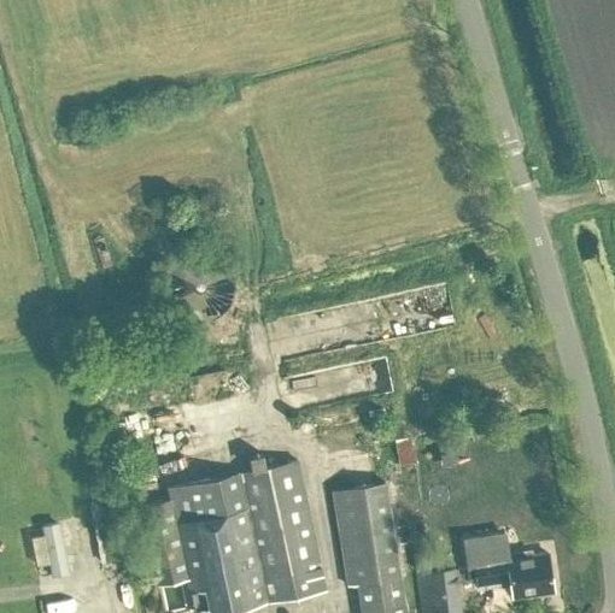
[(232,396),(224,370),(195,377),(201,404),(232,396)]
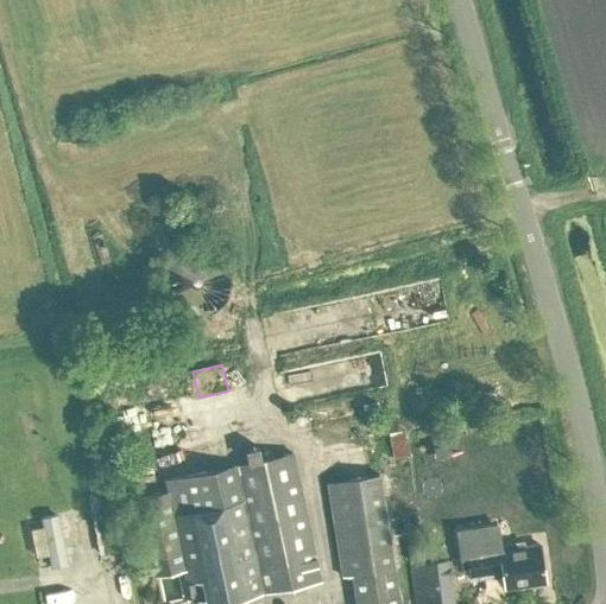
[(406,442),(405,433),(391,436),(392,444),(406,442)]
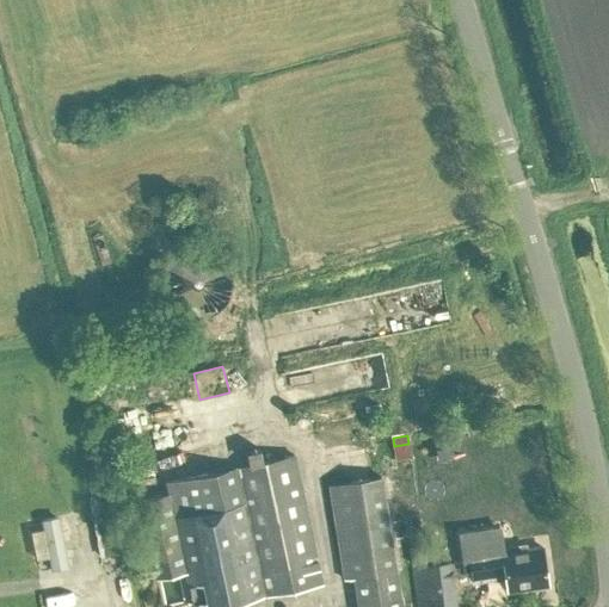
[(253,468),(167,487),(170,497),(140,505),(158,583),(188,577),(195,606),(245,606),(245,605),(321,588),(293,459),(265,465),(262,452),(251,456),(253,468)]
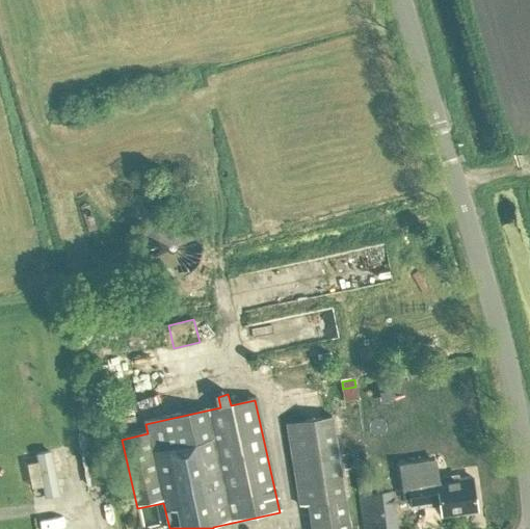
[(286,426),(298,509),(307,507),(310,528),(348,528),(344,501),(343,501),(330,419),(286,426)]
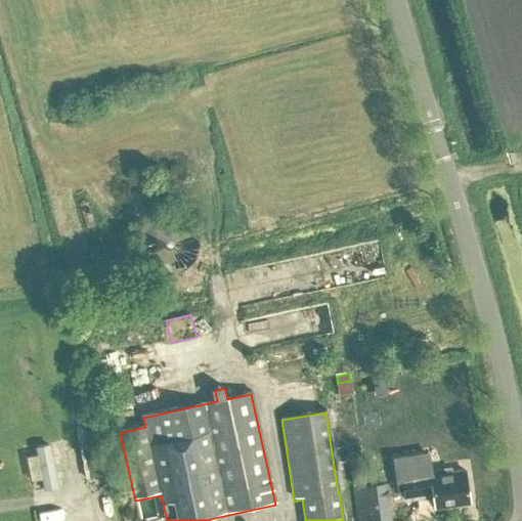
[(435,498),(437,511),(474,504),(468,470),(453,473),(452,468),(402,476),(403,480),(393,482),(395,493),(405,491),(407,504),(435,498)]
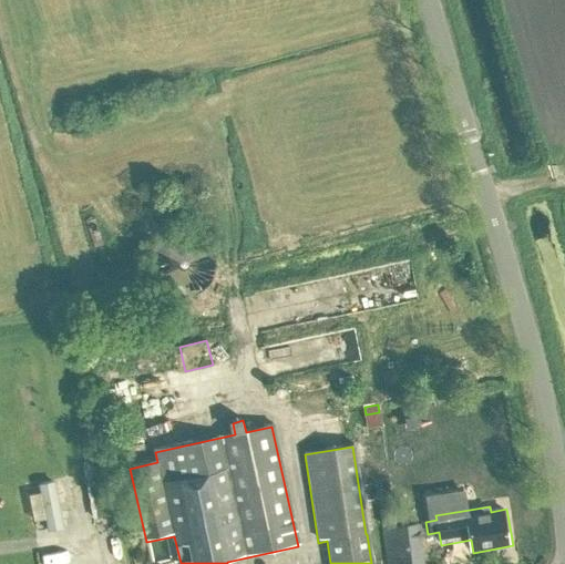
[(398,524),(396,509),(381,511),(383,526),(398,524)]
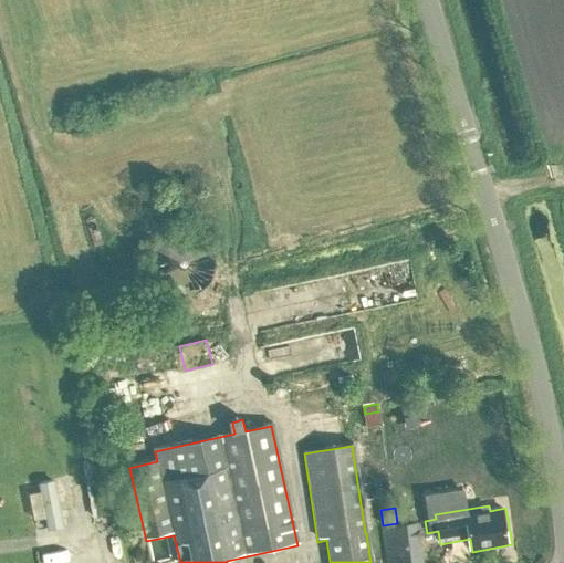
[(425,562),(419,524),(383,529),(385,550),(387,550),(388,562),(425,562)]
